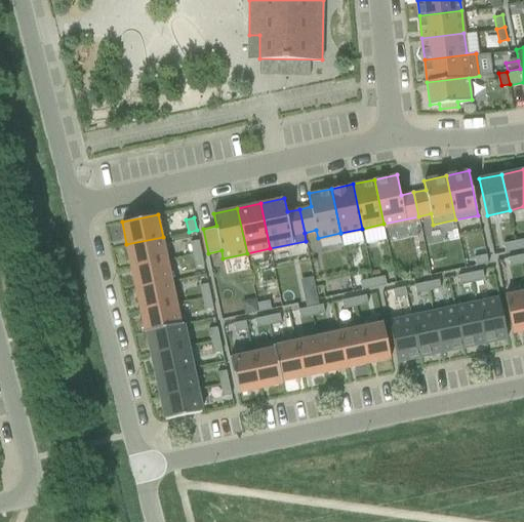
[(131,267),(167,258),(163,237),(126,244),(131,267)]
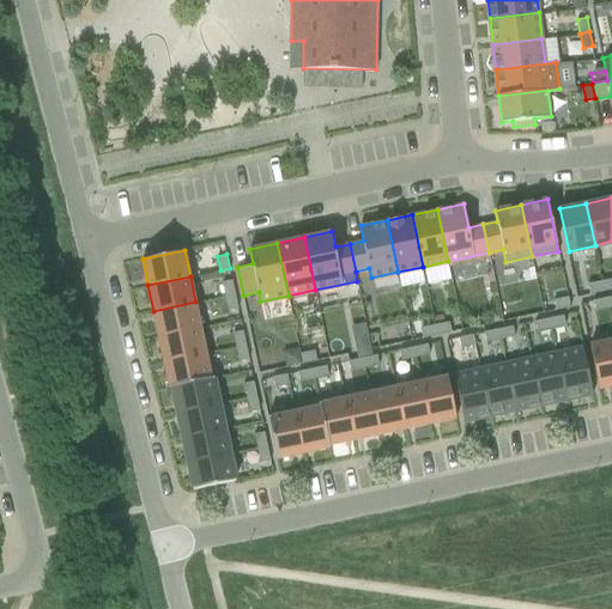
[(235,293),(232,279),(223,281),(225,296),(235,293)]
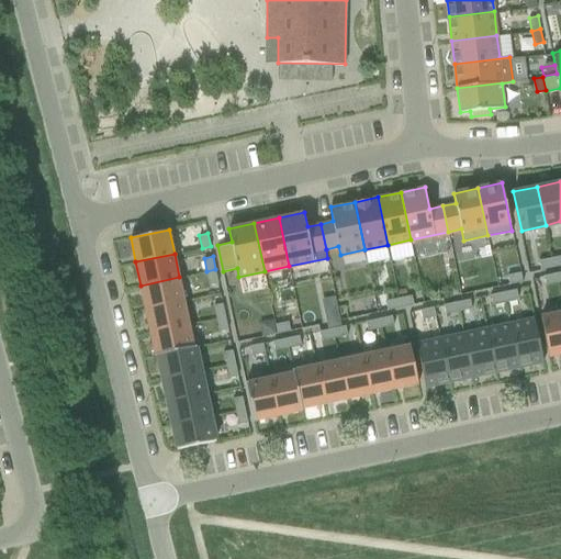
[(554,266),(552,257),(539,259),(541,268),(554,266)]
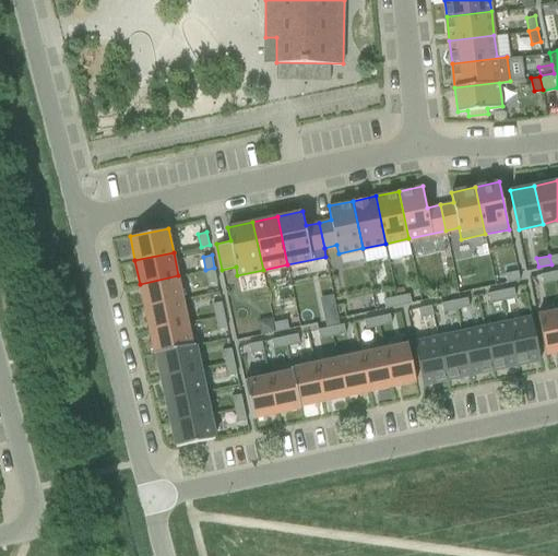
[(217,281),(214,268),(205,270),(209,282),(217,281)]
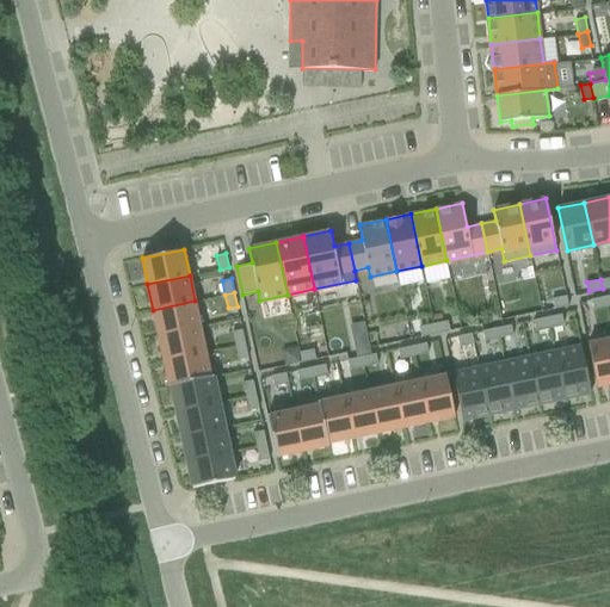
[(568,304),(567,295),(552,297),(554,308),(568,304)]
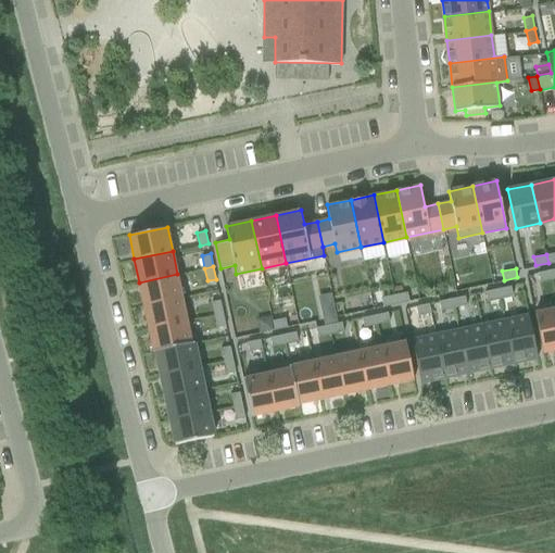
[(553,278),(551,268),(538,272),(540,280),(553,278)]
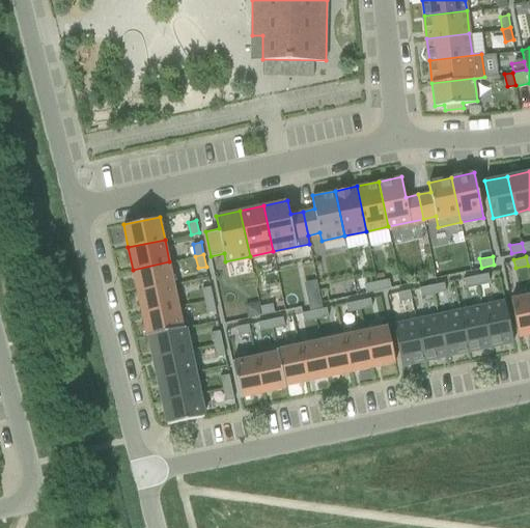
[(137,292),(174,283),(169,261),(133,270),(137,292)]
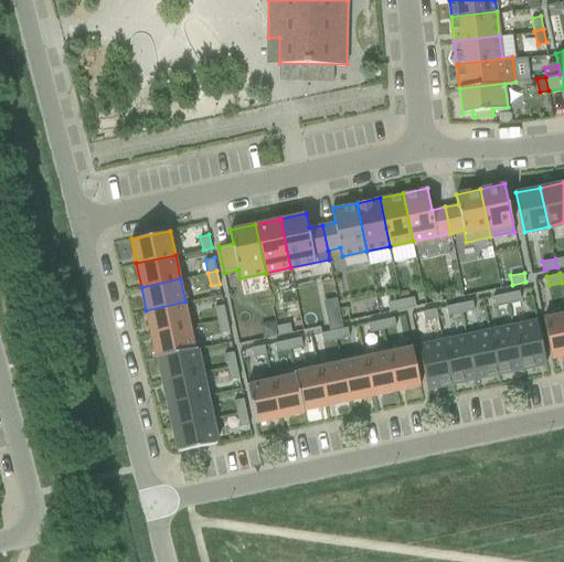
[(521,299),(519,289),(507,293),(508,301),(521,299)]
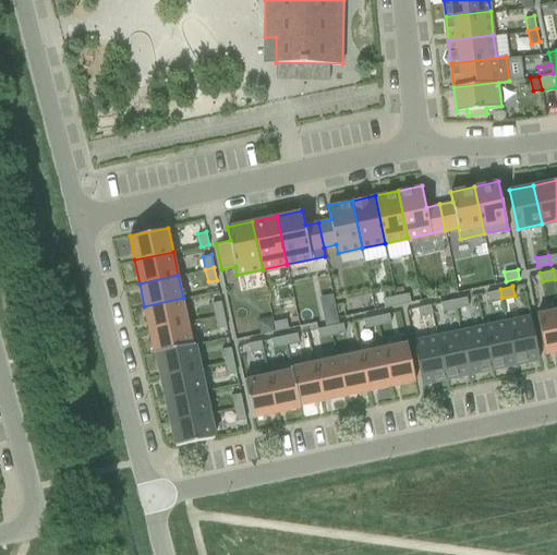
[(501,298),(500,289),(487,291),(488,301),(501,298)]
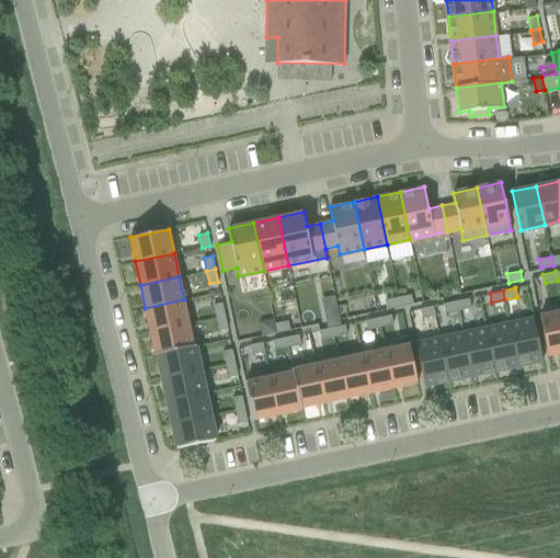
[(413,303),(411,294),(398,296),(400,305),(413,303)]
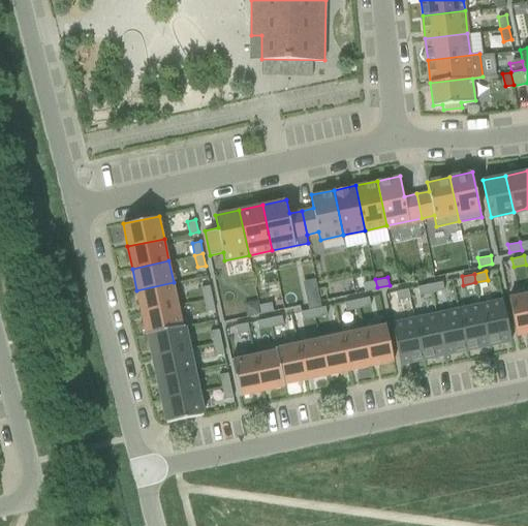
[(377,287),(375,279),(363,282),(365,290),(377,287)]
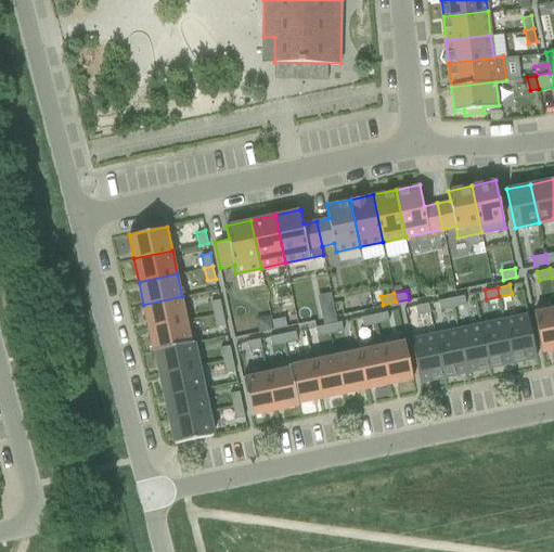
[(466,303),(464,294),(451,297),(453,306),(466,303)]
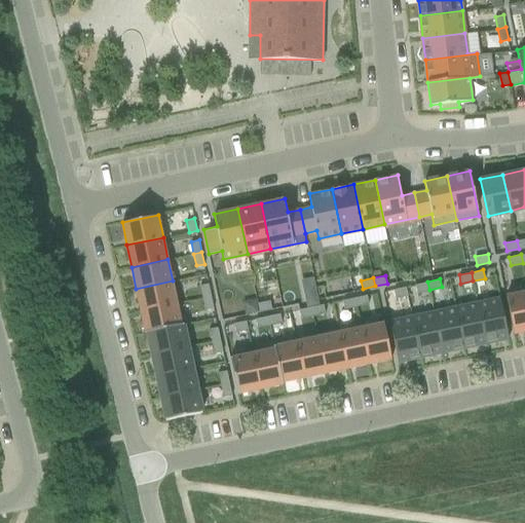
[(177,302),(173,281),(136,289),(141,310),(177,302)]
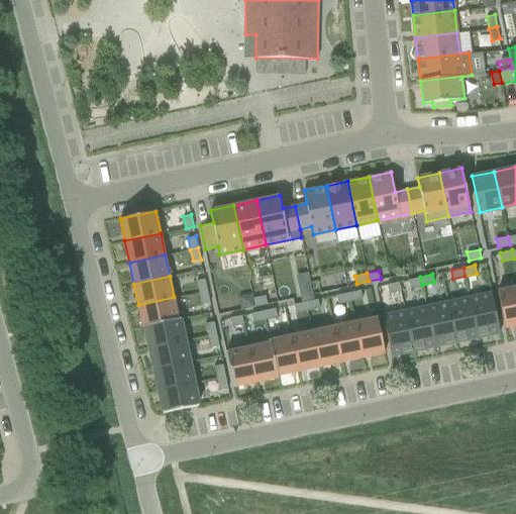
[(422,285),(420,277),(408,279),(410,287),(422,285)]
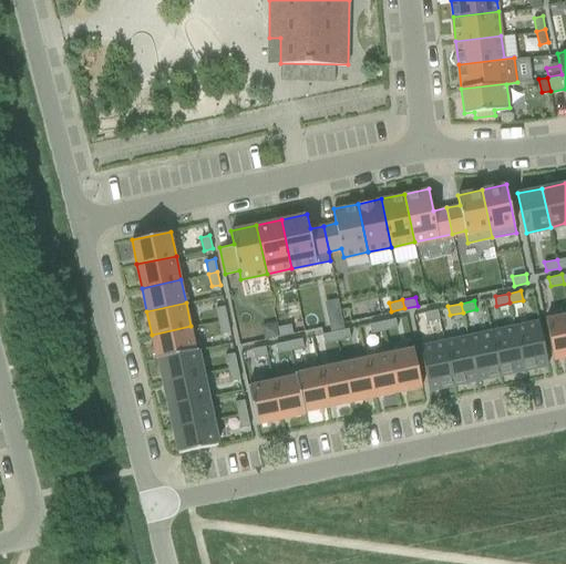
[(227,318),(225,305),(216,307),(218,320),(227,318)]
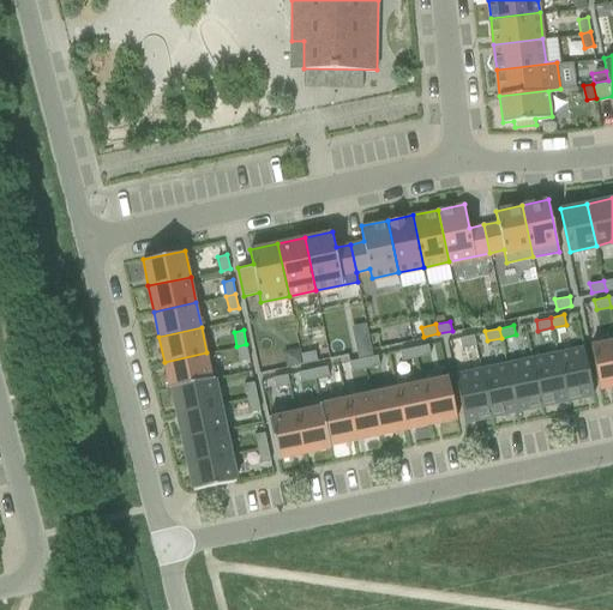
[(476,343),(474,333),(460,337),(462,346),(476,343)]
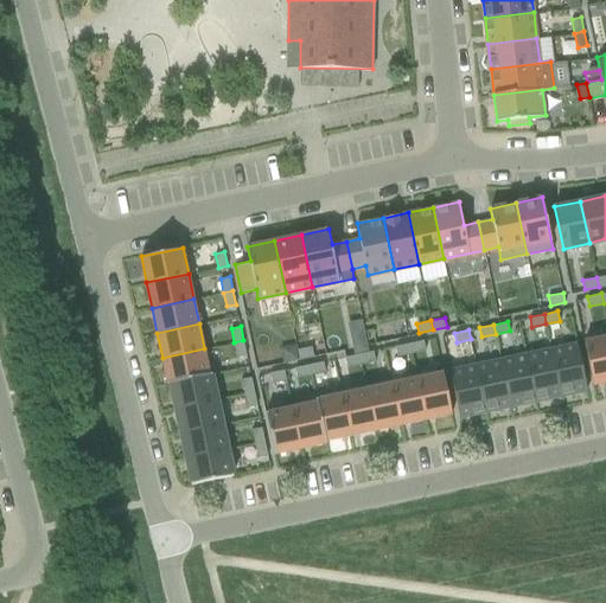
[(605,335),(585,341),(593,383),(605,379),(605,335)]
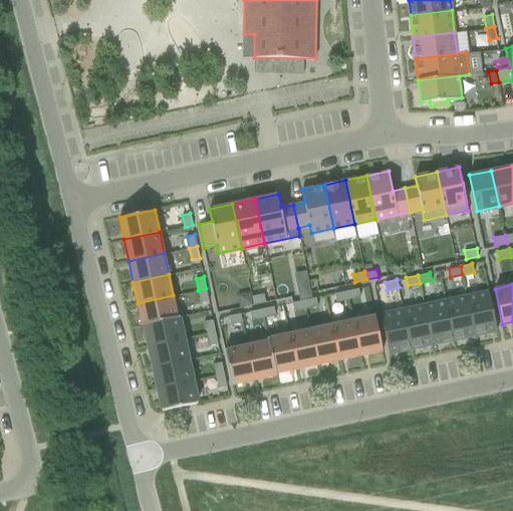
[(360,296),(358,287),(346,290),(348,298),(360,296)]
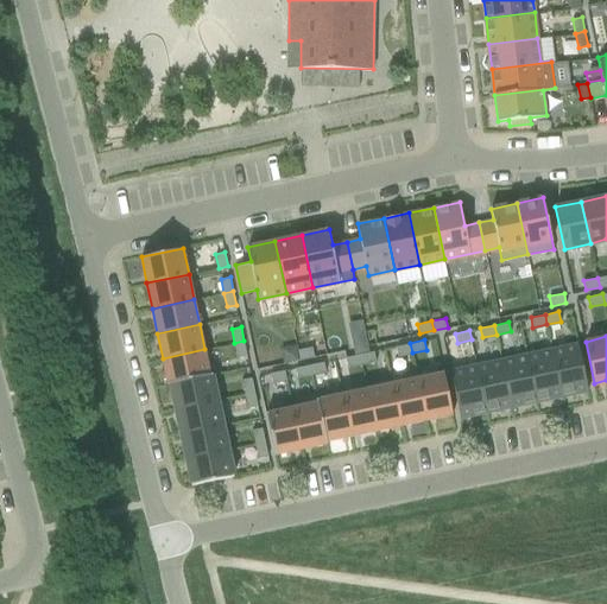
[(247,355),(244,341),(234,343),(238,357),(247,355)]
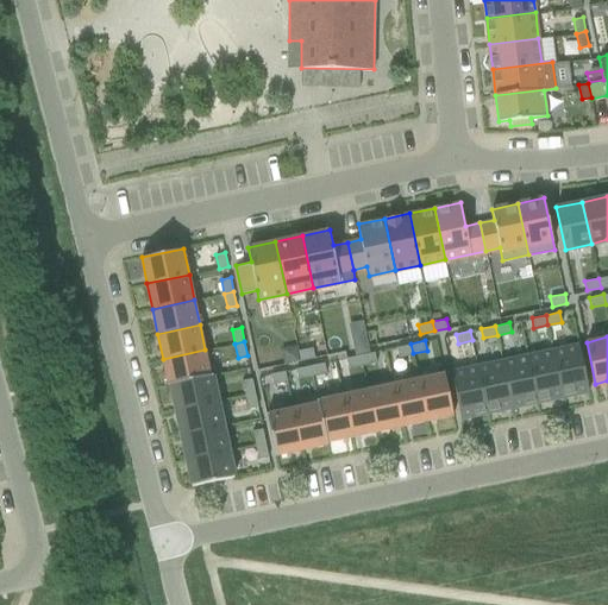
[(413,353),(411,344),(396,346),(399,357),(413,353)]
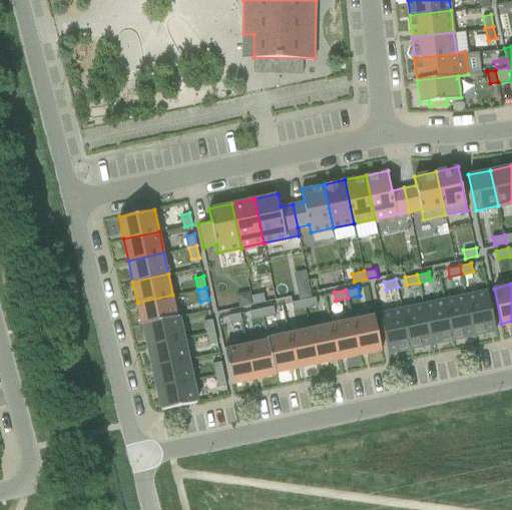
[(466,295),(474,334),(496,329),(488,290),(466,295)]
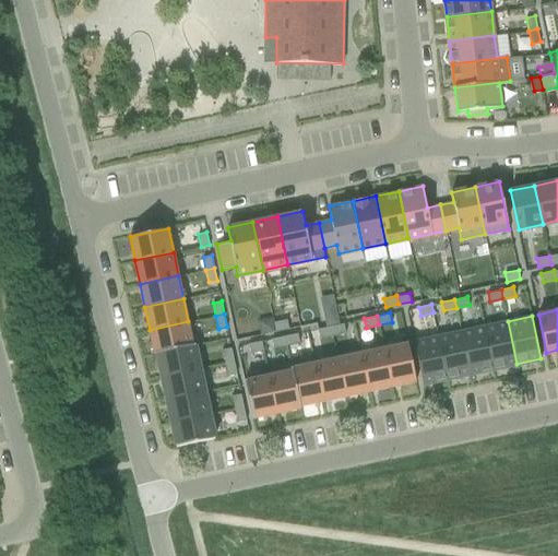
[(289,328),(287,319),(274,321),(276,330),(289,328)]
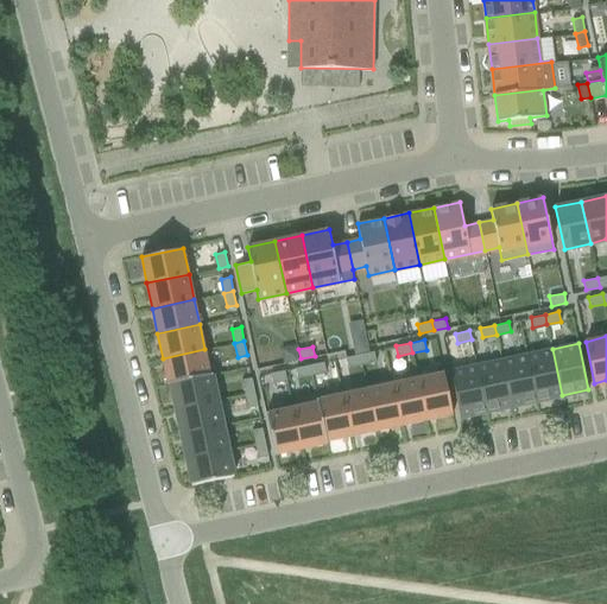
[(210,374),(204,349),(163,358),(168,383),(213,374),(213,373),(210,374)]
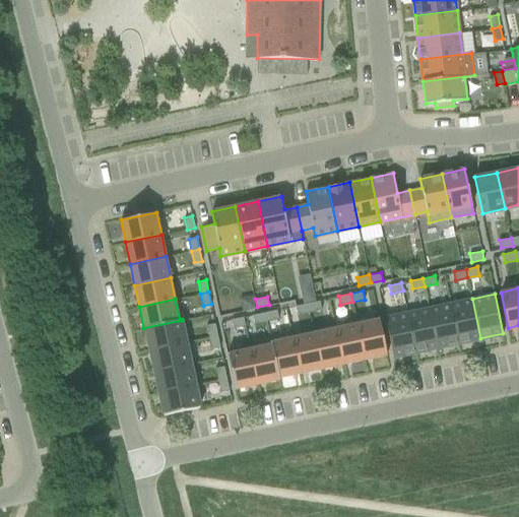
[(480,338),(472,299),(451,303),(459,342),(480,338)]
